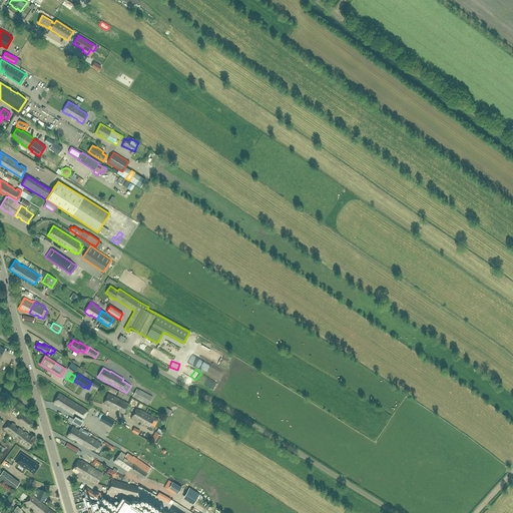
[(94,380),(92,384),(94,386),(93,387),(96,389),(99,385),(100,383),(94,380)]
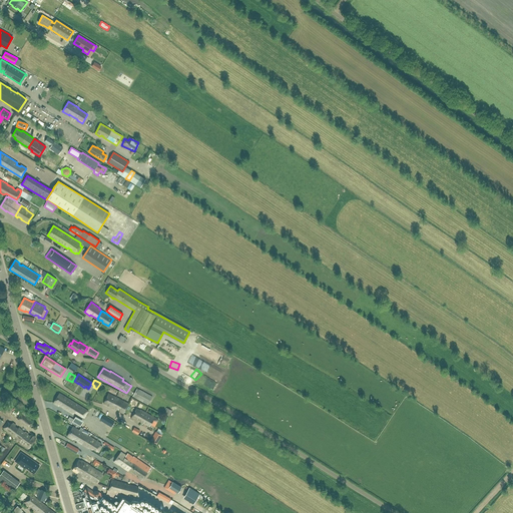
[(158,398),(140,389),(135,397),(153,407),(158,398)]
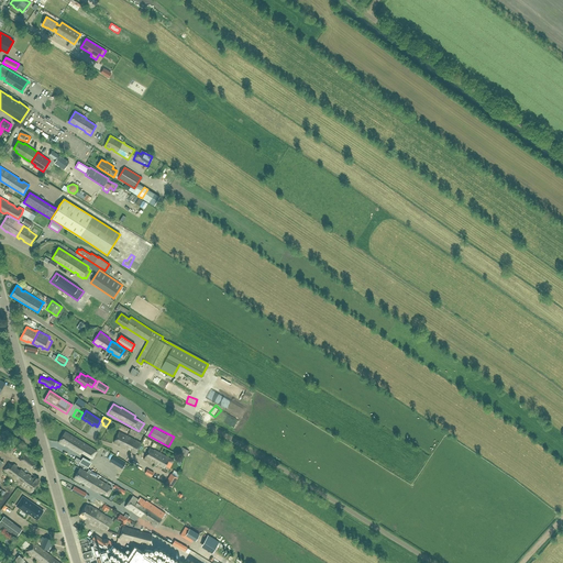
[(135,454),(141,443),(130,438),(119,431),(113,442),(128,450),(129,449),(132,450),(131,452),(135,454)]
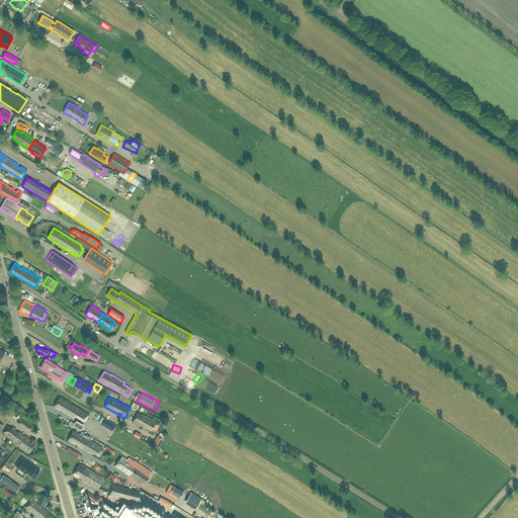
[(89,415),(60,398),(54,407),(59,410),(60,409),(62,410),(63,411),(73,418),(75,416),(85,422),(89,415)]
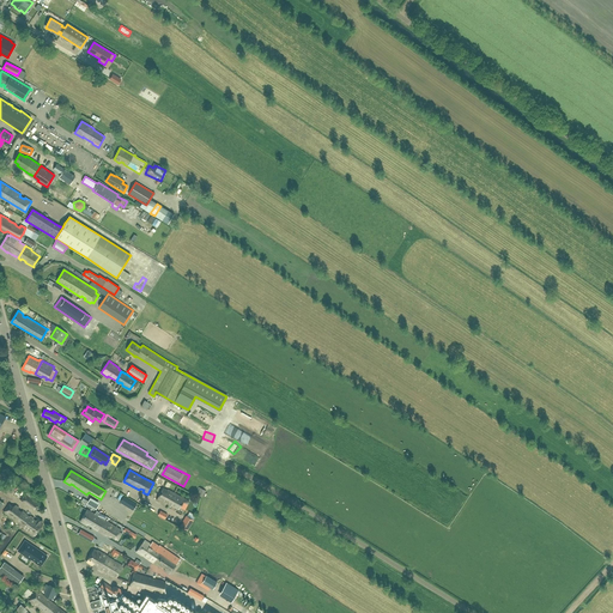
[(168,504),(174,493),(168,490),(163,487),(156,499),(164,504),(167,503),(168,504)]
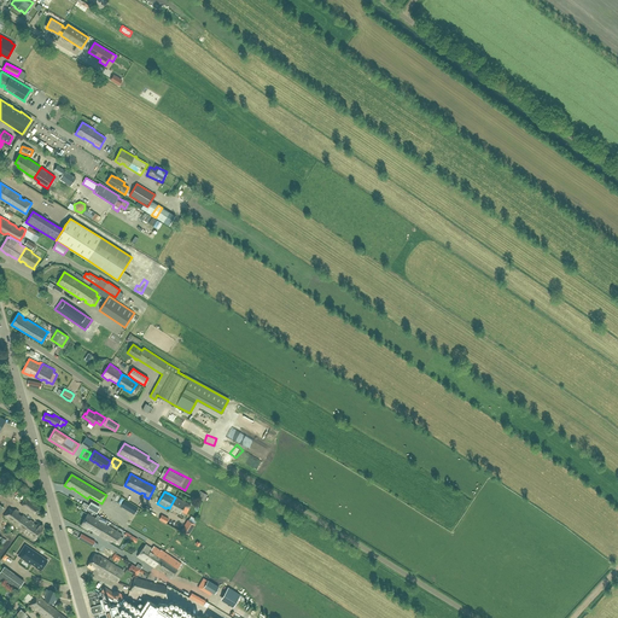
[(22,505),(35,516),(39,511),(30,502),(33,500),(28,496),(22,505)]
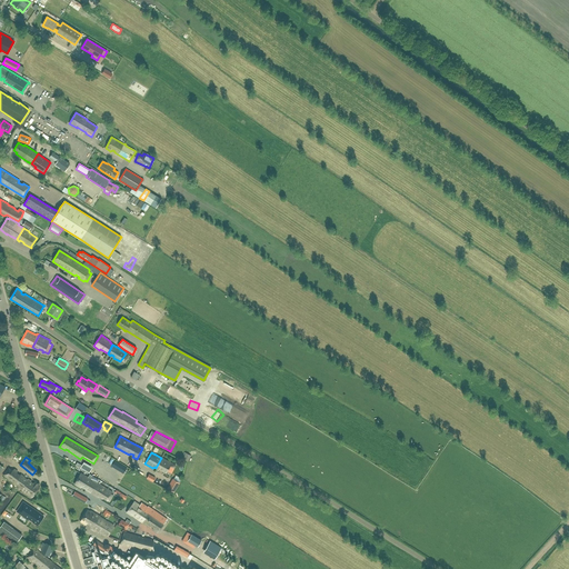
[(161,458),(156,468),(166,473),(167,470),(171,472),(176,465),(171,462),(161,458)]
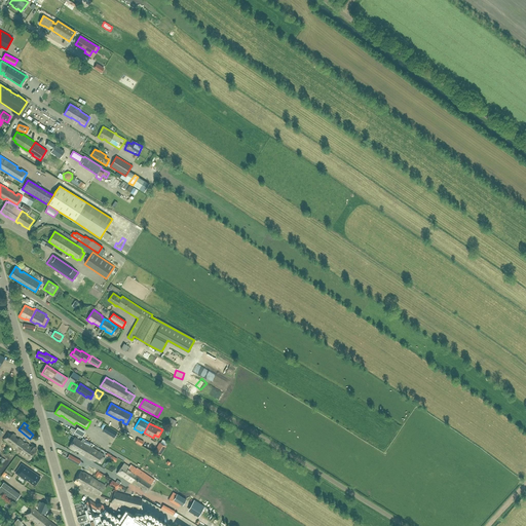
[(11,435),(8,431),(3,439),(20,452),(30,459),(36,450),(35,449),(36,447),(33,445),(31,447),(28,445),(29,445),(26,443),(25,443),(23,442),(23,441),(20,438),(17,439),(15,438),(16,436),(13,434),(11,435)]
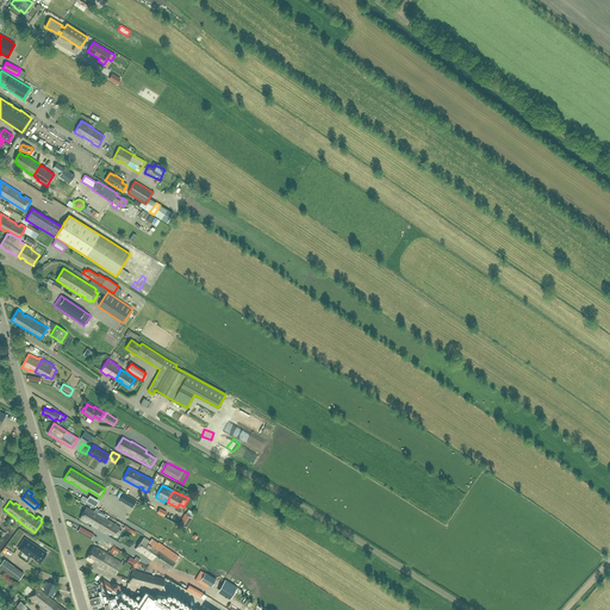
[(98,514),(87,508),(80,518),(86,523),(87,521),(91,523),(91,524),(105,533),(106,531),(109,534),(110,533),(118,536),(120,531),(118,529),(120,527),(104,517),(104,516),(105,515),(106,514),(99,510),(98,514)]
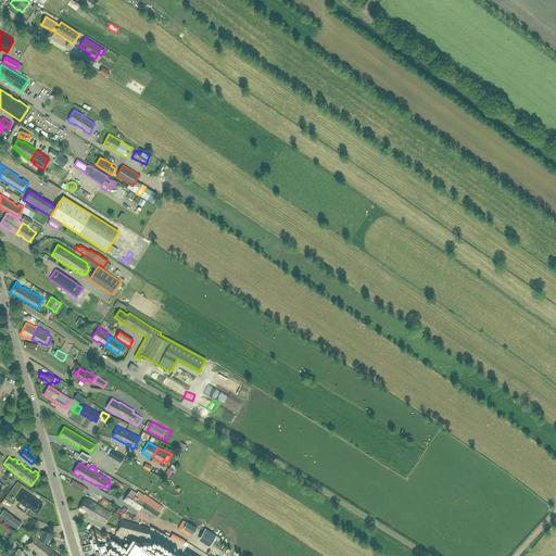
[(171,479),(175,471),(168,467),(165,472),(166,474),(165,476),(164,475),(163,477),(168,480),(169,478),(171,479)]
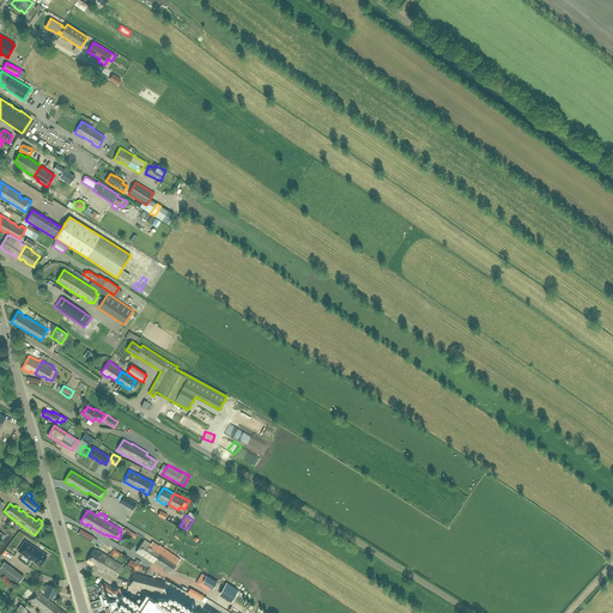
[(101,540),(98,546),(110,553),(113,547),(101,540)]
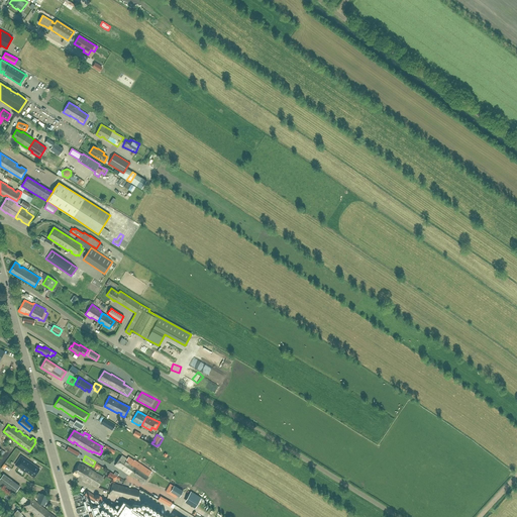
[(128,474),(137,461),(134,459),(134,460),(128,456),(127,458),(122,455),(114,466),(119,469),(120,468),(123,470),(122,470),(128,475),(128,474)]
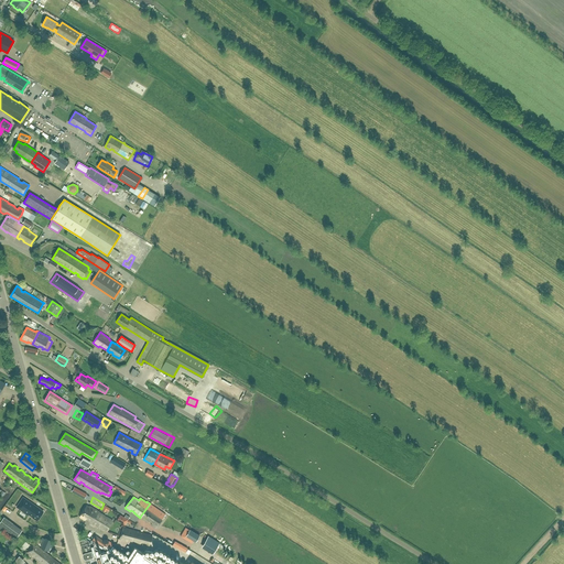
[(23,498),(17,507),(21,510),(29,514),(30,514),(32,517),(38,520),(43,511),(41,509),(23,498)]
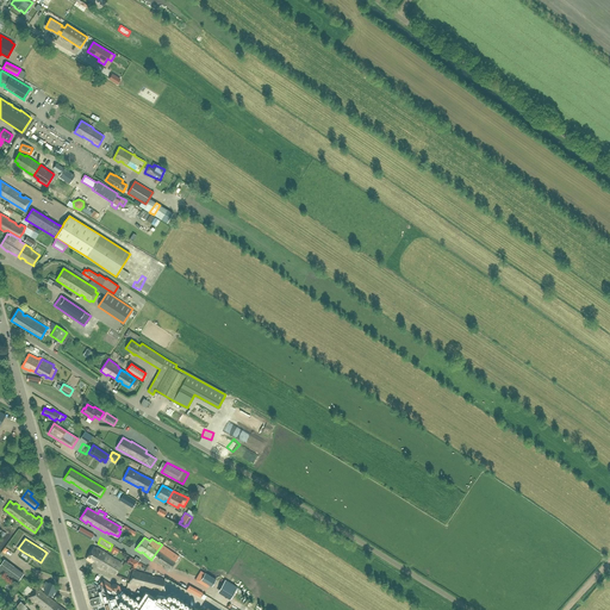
[(174,553),(162,545),(151,559),(160,565),(161,564),(165,565),(163,567),(168,571),(176,560),(172,556),(174,553)]
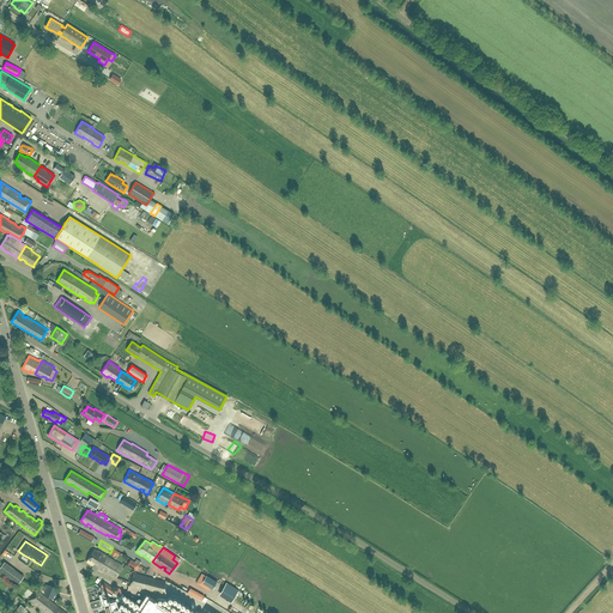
[(99,569),(107,556),(98,550),(97,551),(95,550),(86,562),(92,565),(93,564),(97,565),(96,566),(99,569)]
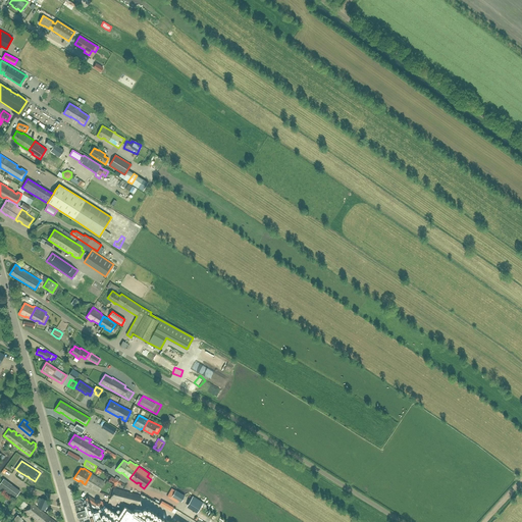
[(91,473),(85,484),(96,491),(97,490),(99,491),(105,482),(92,474),(92,473),(91,473)]
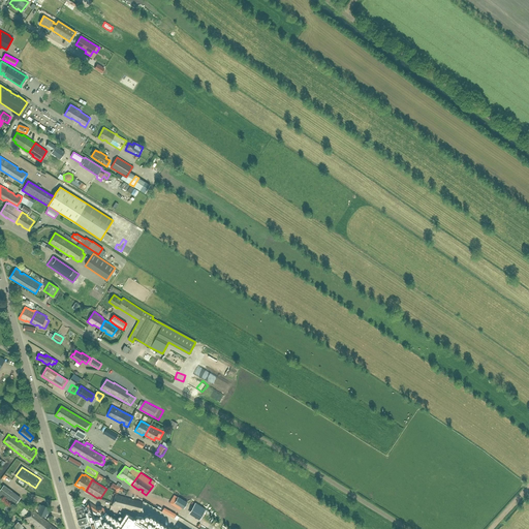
[(113,483),(109,488),(117,493),(120,488),(113,483)]
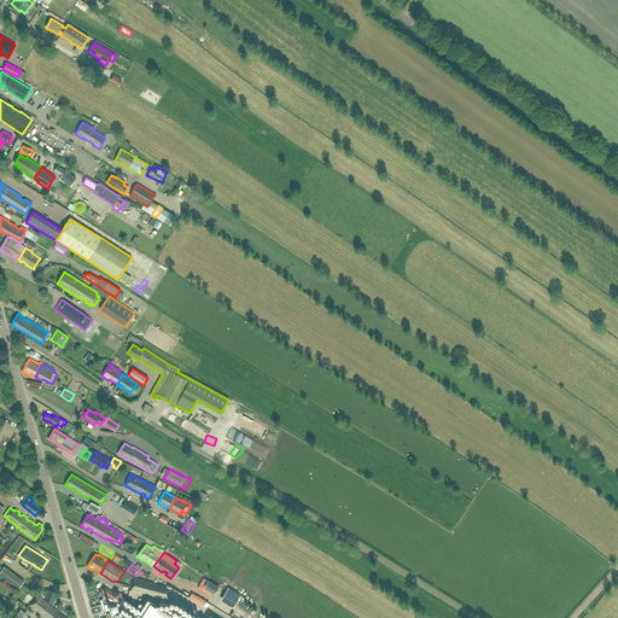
[(0,578),(17,590),(24,581),(4,566),(0,571),(0,578)]
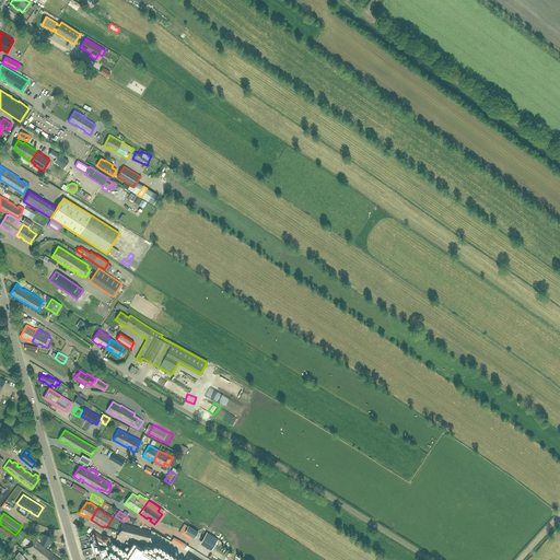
[(148,541),(151,532),(123,524),(118,535),(126,537),(126,535),(130,536),(130,537),(139,539),(140,538),(143,539),(143,540),(148,541)]
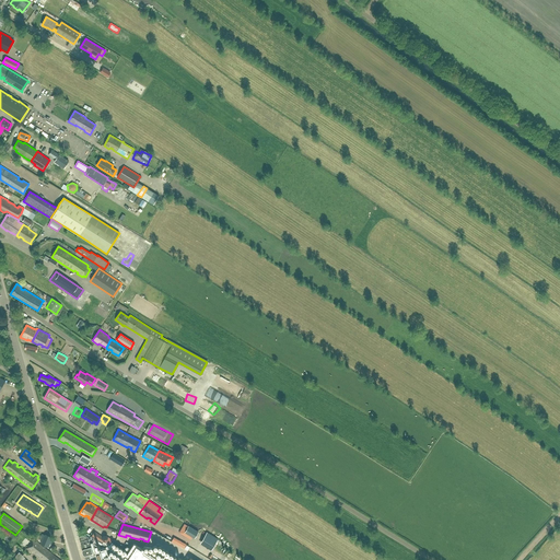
[(198,532),(188,526),(185,532),(181,529),(179,533),(189,538),(190,536),(194,538),(198,532)]
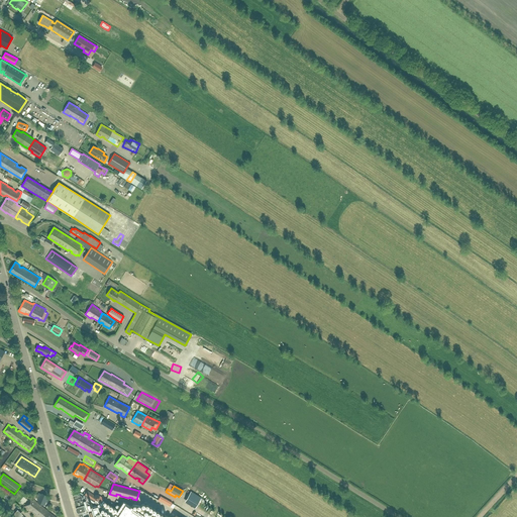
[(85,493),(81,491),(80,492),(95,502),(98,497),(90,491),(89,493),(87,491),(85,493)]
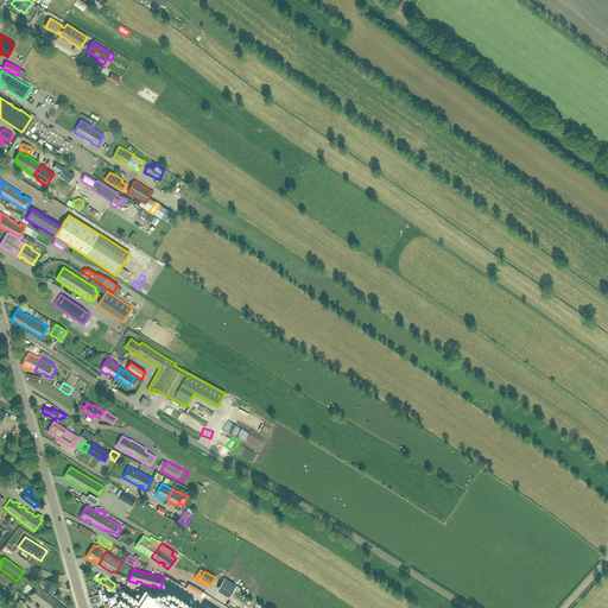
[(236,584),(225,577),(217,589),(229,597),(236,584)]
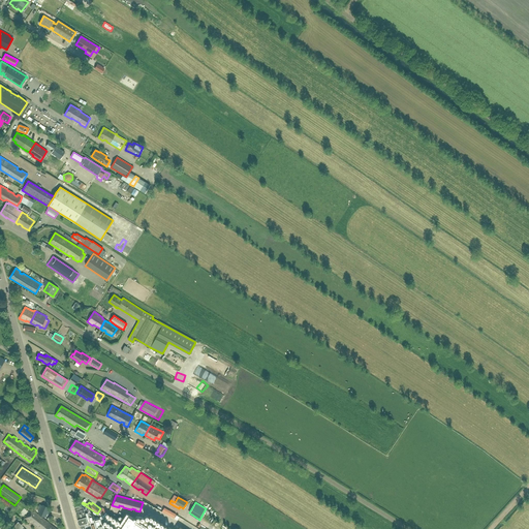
[(39,503),(38,506),(40,508),(38,514),(38,515),(40,516),(40,515),(44,517),(48,508),(48,507),(42,504),(42,505),(39,503)]
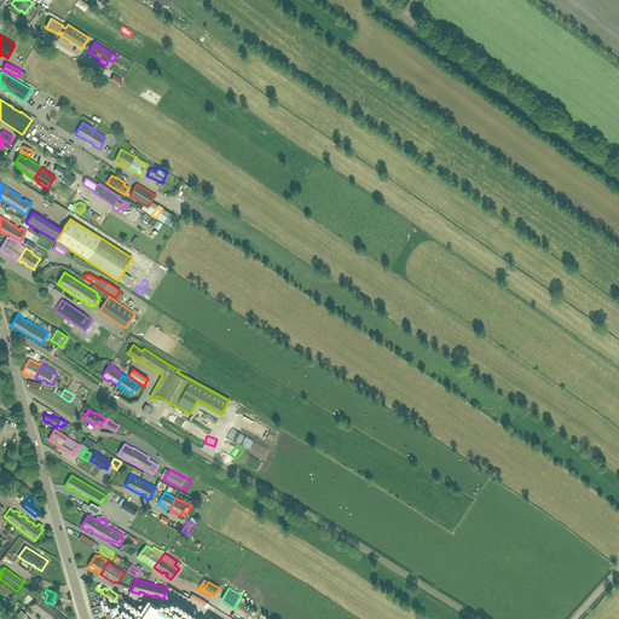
[(214,618),(210,617),(208,618),(177,618),(148,600),(134,618),(120,618),(116,607),(105,609),(104,605),(105,605),(104,603),(105,603),(105,602),(108,599),(100,594),(99,595),(94,593),(87,594),(88,599),(91,607),(92,612),(93,613),(94,618),(214,618)]
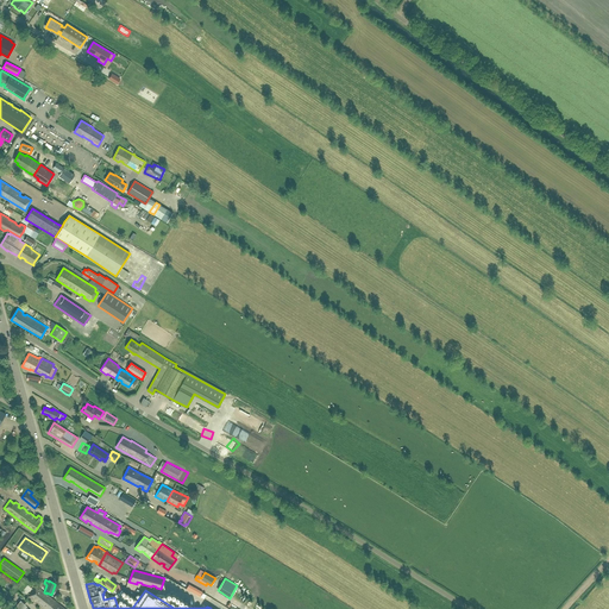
[(35,588),(27,596),(30,598),(35,602),(36,600),(38,603),(39,604),(41,606),(45,608),(64,608),(46,594),(44,592),(38,589),(35,588)]
